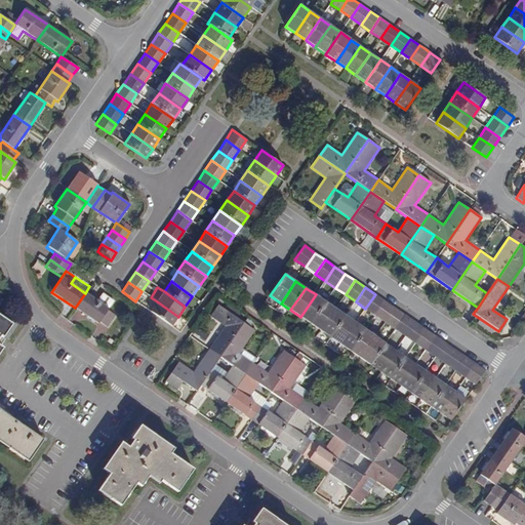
[(109,309),(85,293),(75,308),(98,324),(99,323),(107,327),(114,316),(108,311),(109,309)]
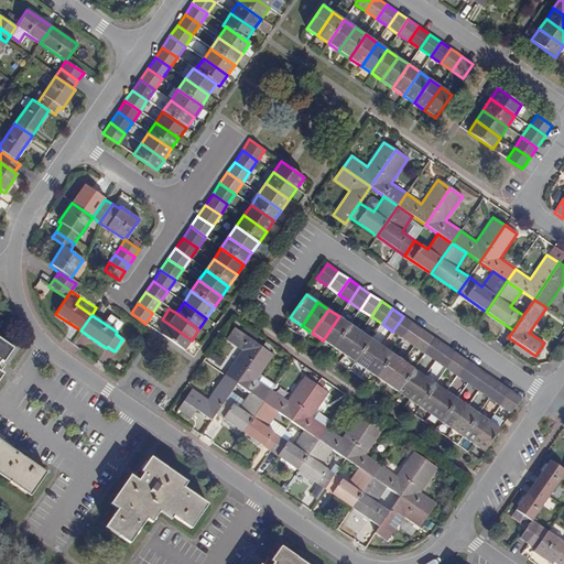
[(111,316),(107,322),(118,329),(122,324),(111,316)]
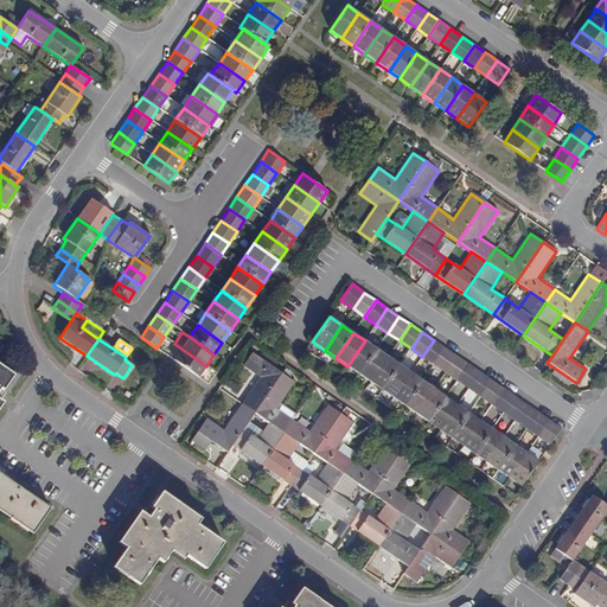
[(347,366),(359,375),(377,349),(365,340),(347,366)]
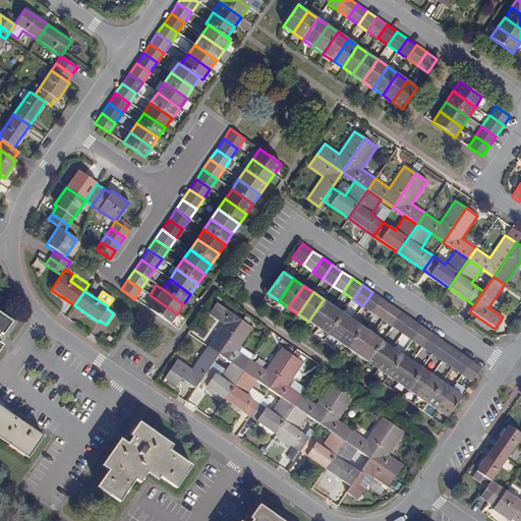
[(362,306),(372,313),(383,299),(372,292),(362,306)]
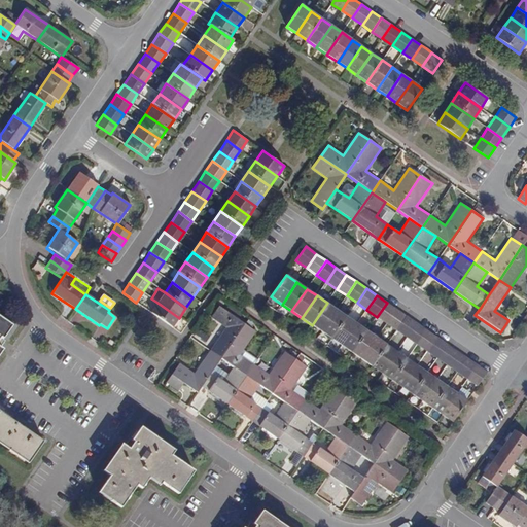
[(172,327),(179,318),(157,303),(150,312),(172,327)]
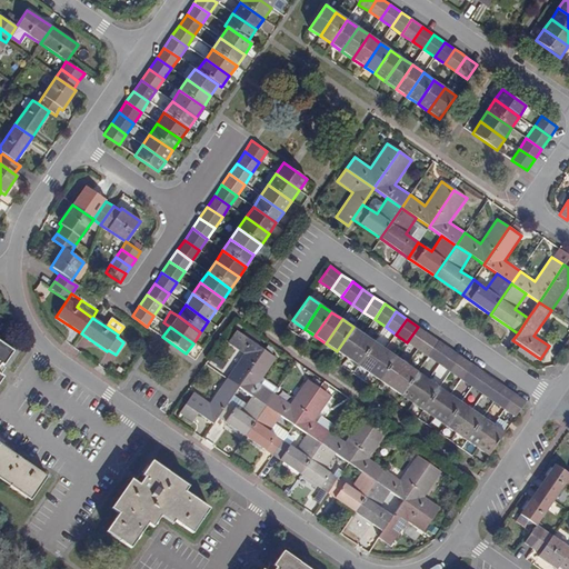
[(337,351),(348,359),(363,335),(353,327),(337,351)]
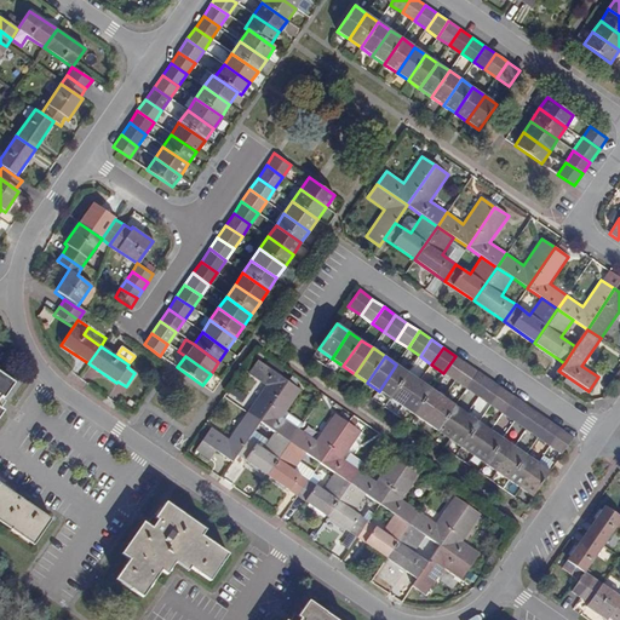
[(443,373),(455,382),(468,365),(455,356),(443,373)]
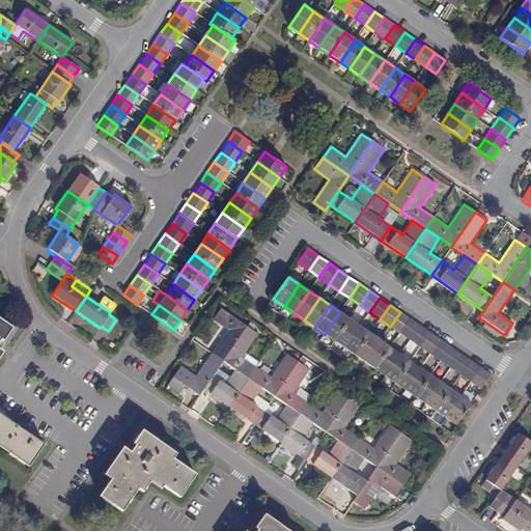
[(226,330),(211,354),(223,361),(247,327),(221,308),(213,320),(226,330)]
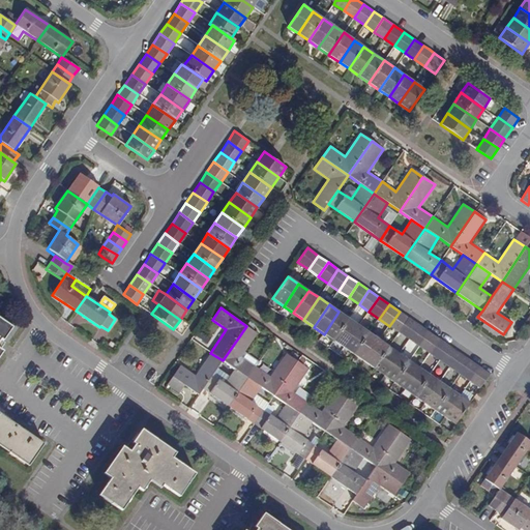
[(324,334),(333,342),(349,319),(339,312),(324,334)]
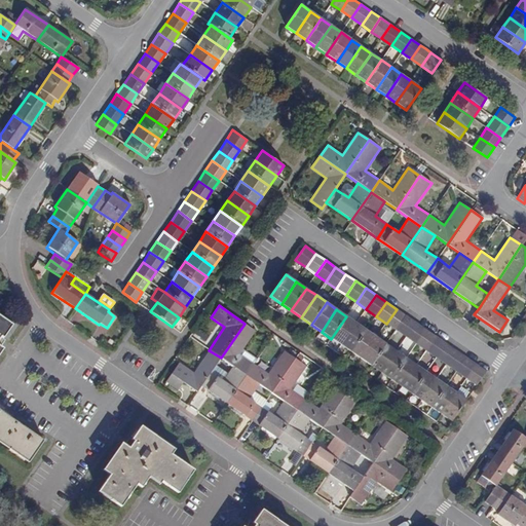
[(386,324),(396,330),(406,315),(397,309),(386,324)]
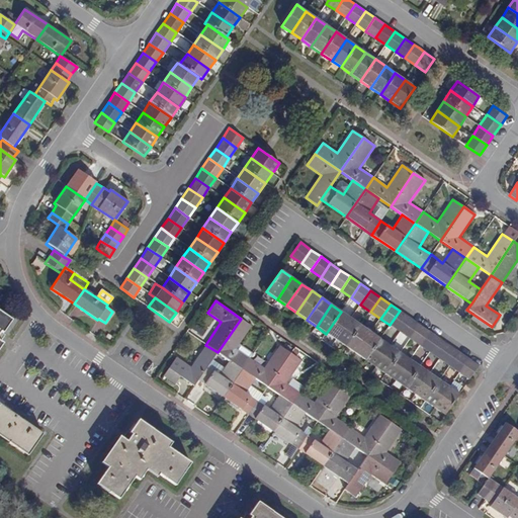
[(390,325),(400,332),(410,318),(400,311),(390,325)]
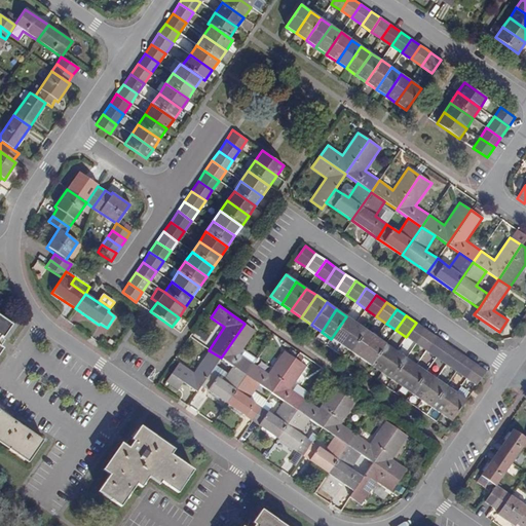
[(0,352),(2,349),(0,347),(0,337),(3,339),(12,326),(0,316),(0,352)]
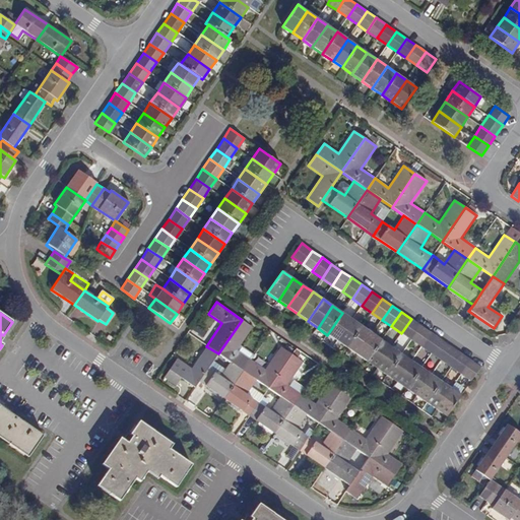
[(327,335),(337,341),(352,319),(342,313),(327,335)]
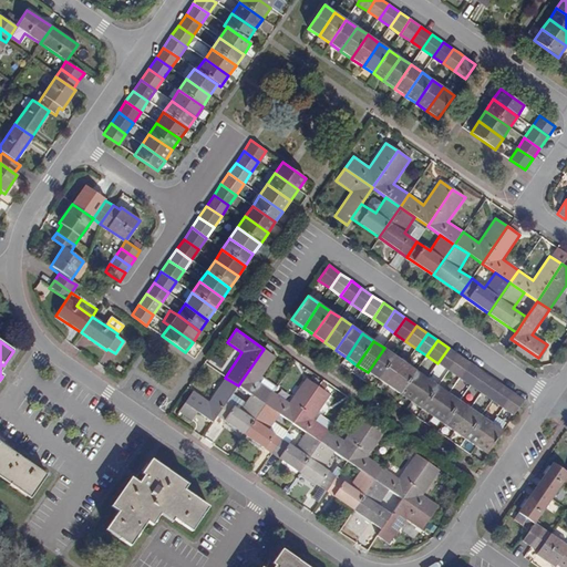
[(368,372),(379,380),(395,356),(384,348),(368,372)]
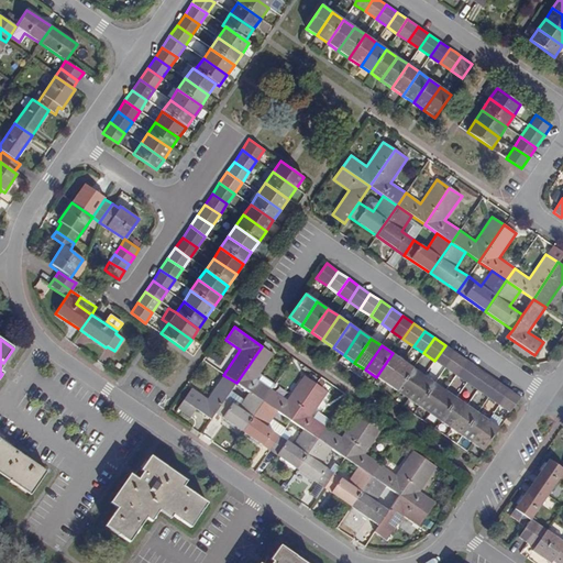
[(434,361),(446,368),(456,353),(445,345),(434,361)]
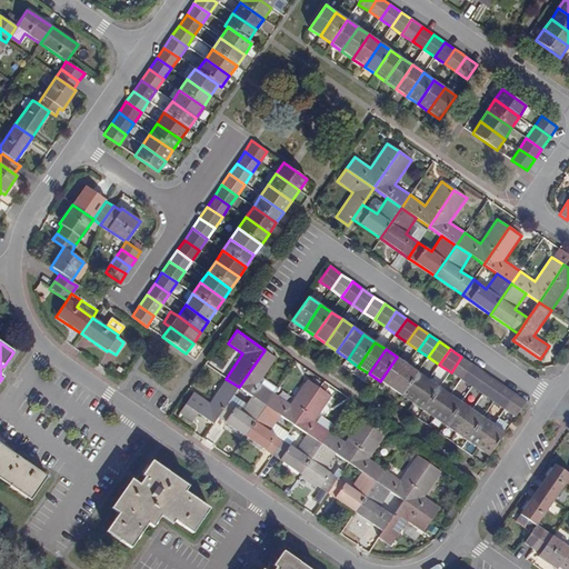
[(277,358),(265,350),(239,387),(251,396),(266,406),(275,393),(279,388),(266,378),(265,380),(262,378),(277,358)]
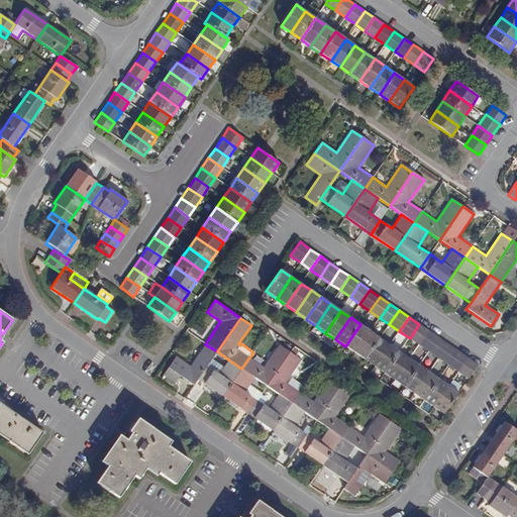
[(345,346),(355,353),(371,331),(360,324),(345,346)]
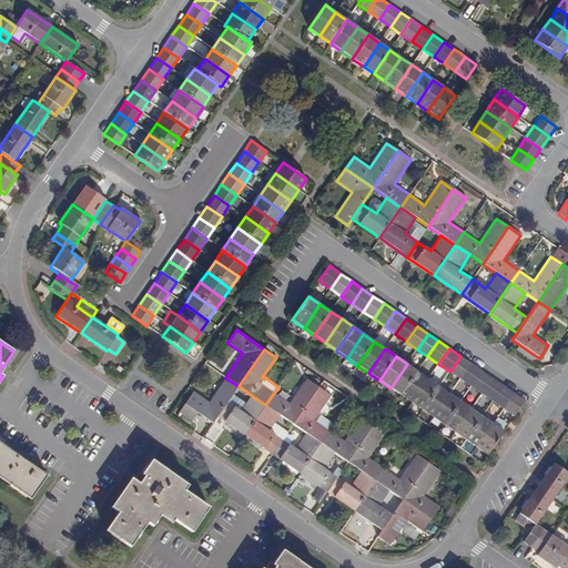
[(450,372),(460,379),(472,364),(460,356),(450,372)]
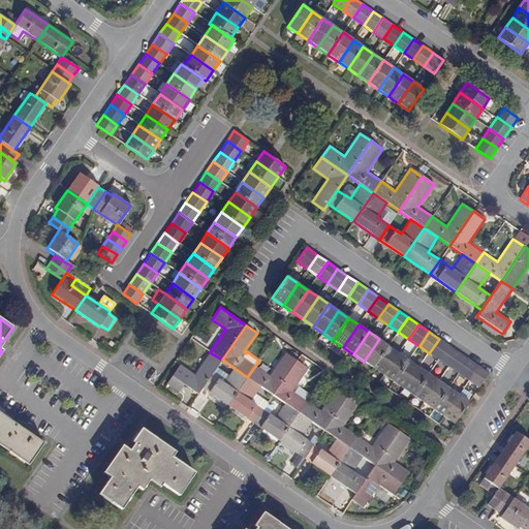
[(364,362),(373,368),(389,346),(379,339),(364,362)]
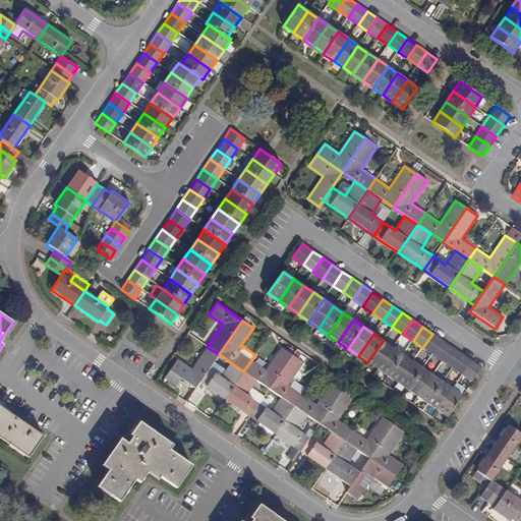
[(422,348),(432,354),(442,340),(432,334),(422,348)]
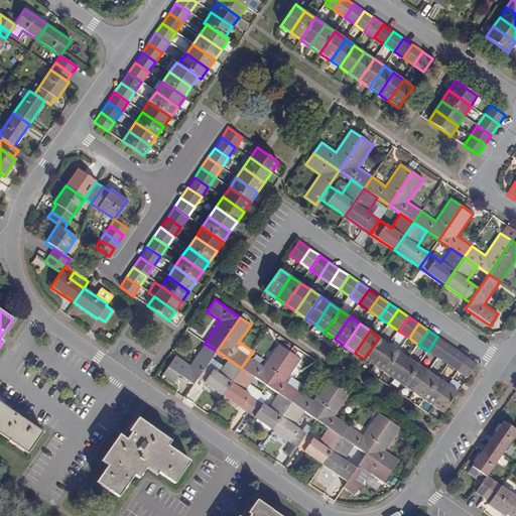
[(428,351),(437,358),(447,344),(437,337),(428,351)]
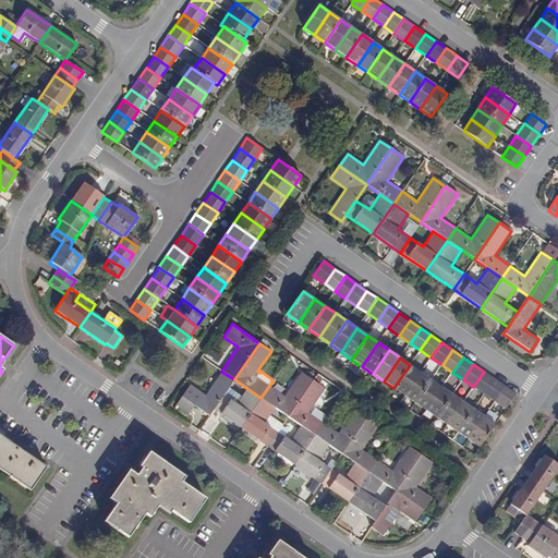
[(393,388),(404,396),(421,372),(410,365),(393,388)]
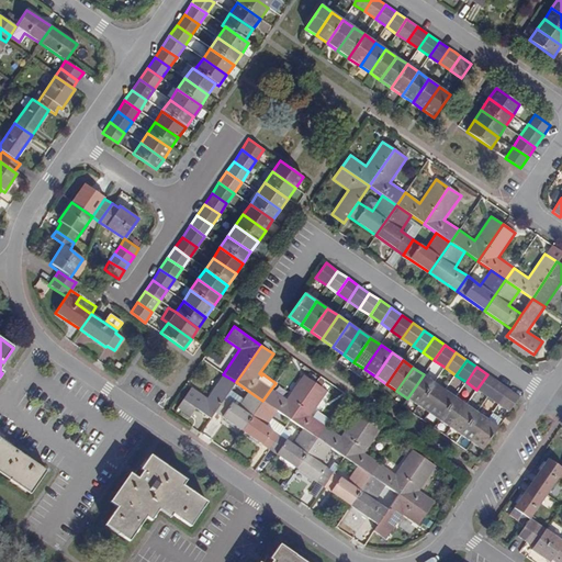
[(225,397),(236,382),(223,374),(206,397),(191,388),(177,408),(190,417),(195,409),(210,420),(215,413),(225,397)]
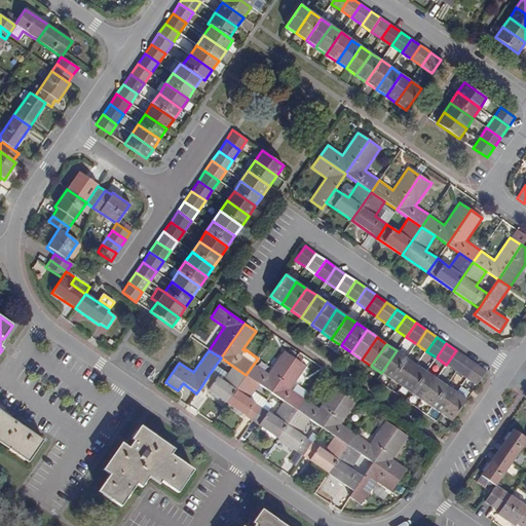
[(268,373),(254,364),(246,375),(260,385),(264,387),(271,392),(295,359),(284,350),(268,373)]
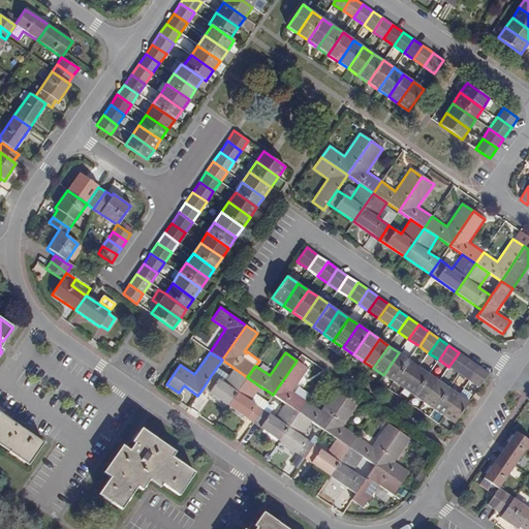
[(383,375),(394,382),(409,360),(399,352),(383,375)]
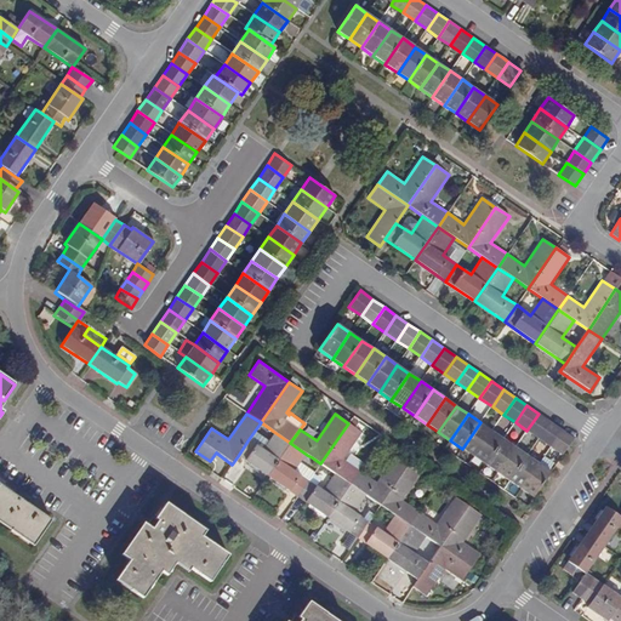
[(527,431),(539,439),(551,422),(539,414),(527,431)]
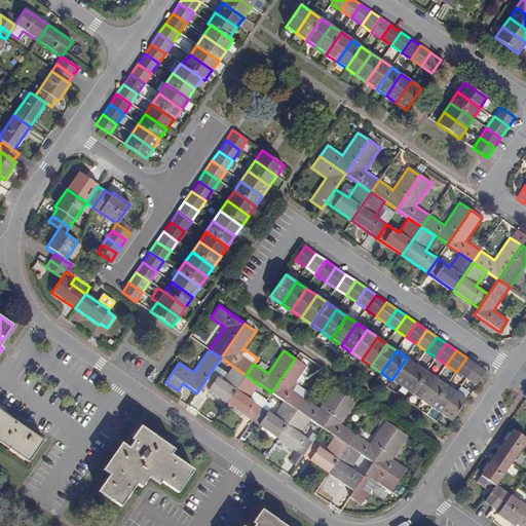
[(391,380),(402,387),(417,365),(407,358),(391,380)]
